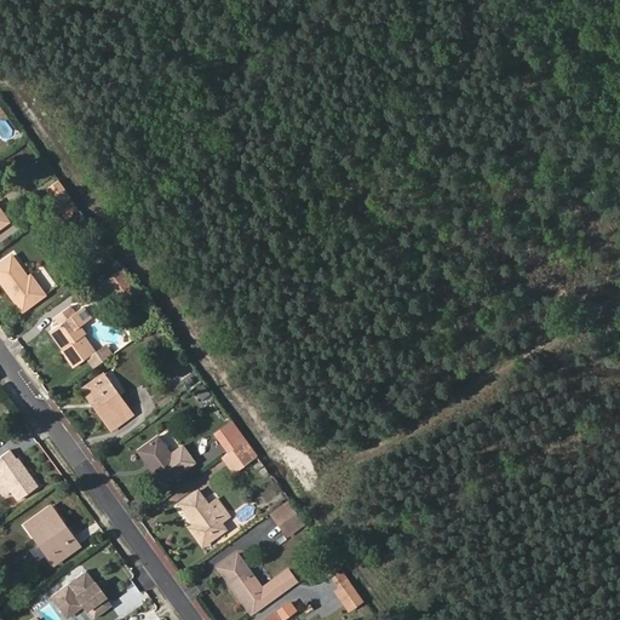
[(45,188),(58,206),(59,205),(72,197),(58,179),(45,188)]
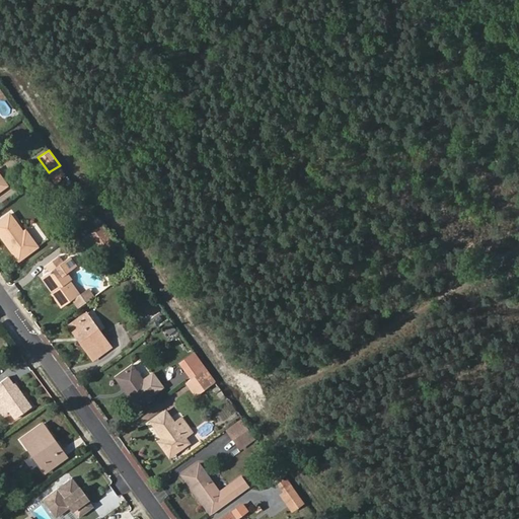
[(55,178),(64,171),(60,165),(50,171),(55,178)]
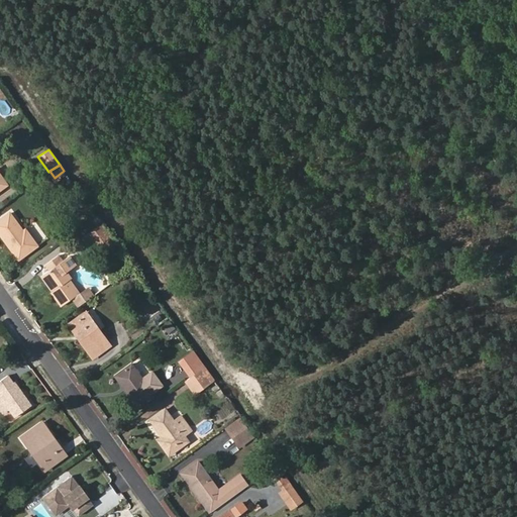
[(22,231),(9,214),(0,220),(0,236),(17,260),(37,246),(28,235),(26,237),(22,231)]
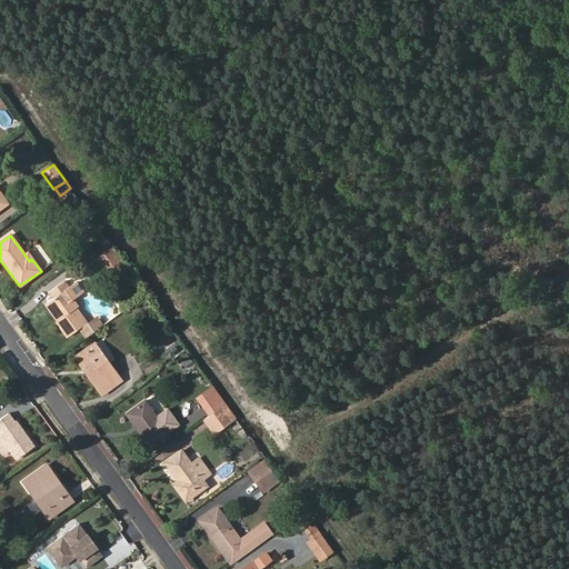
[(120,273),(128,268),(110,243),(95,256),(106,269),(113,263),(120,273)]
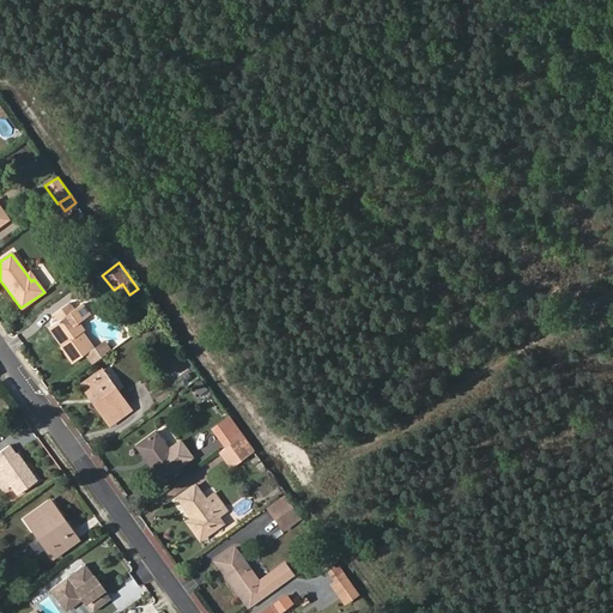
[(53,314),(58,321),(52,326),(62,341),(59,345),(71,364),(84,354),(91,363),(96,360),(89,351),(91,349),(78,332),(83,328),(77,321),(87,313),(79,303),(72,309),(67,303),(53,314)]
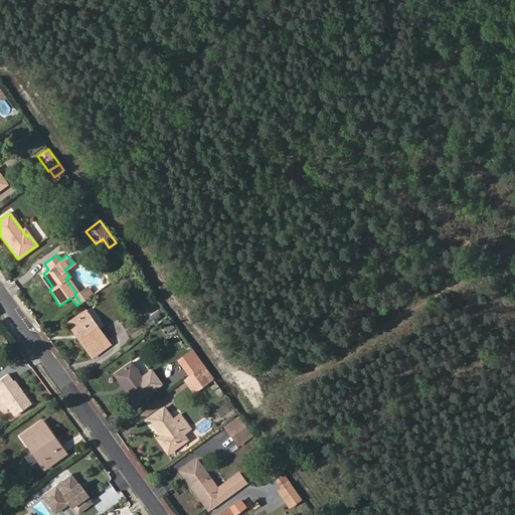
[(43,274),(39,276),(49,290),(52,287),(43,274)]
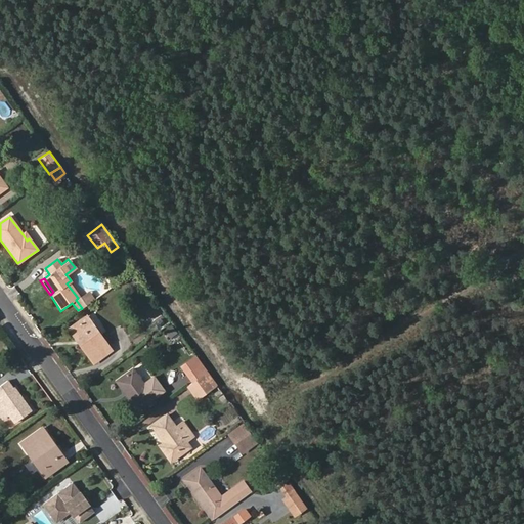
[(82,308),(92,300),(86,293),(78,298),(76,300),(82,308)]
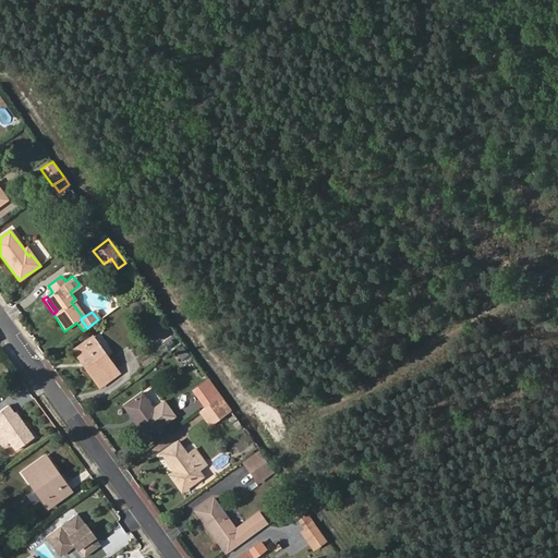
[(77,347),(86,359),(81,363),(98,387),(120,371),(94,335),(77,347)]
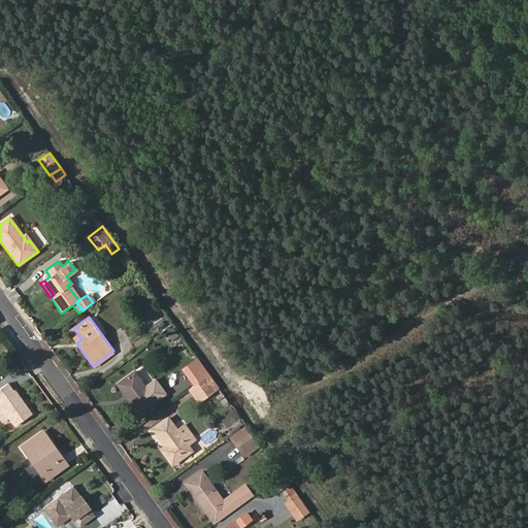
[(73,328),(68,331),(76,343),(81,339),(73,328)]
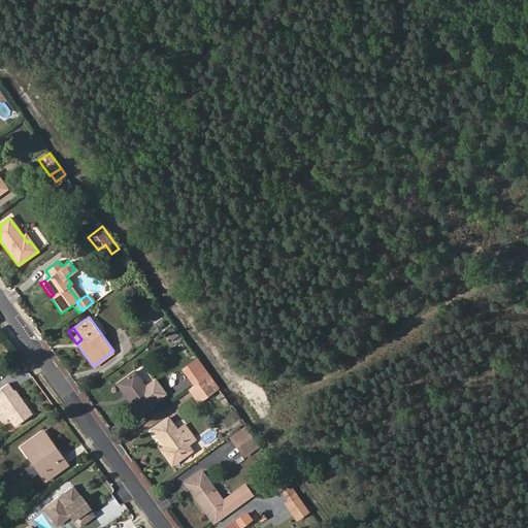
[(143,384),(133,370),(120,380),(133,397),(129,400),(138,413),(165,393),(154,376),(143,384)]
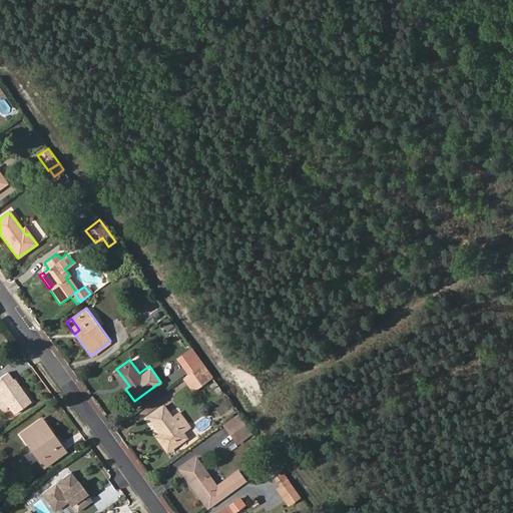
[(213,376),(203,363),(180,380),(190,392),(193,392),(213,376)]
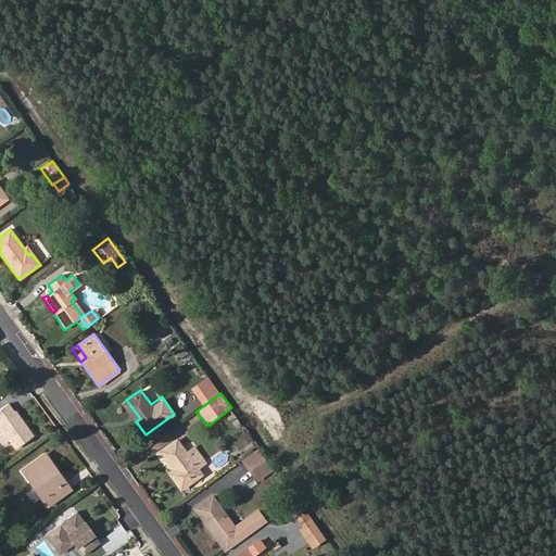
[(126,400),(123,404),(136,421),(140,418),(126,400)]
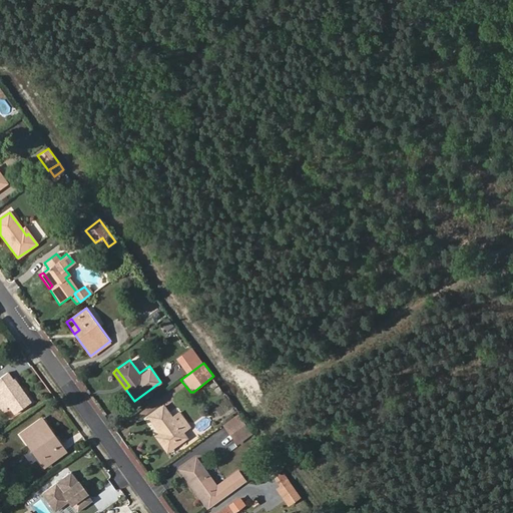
[(31,401),(9,371),(0,378),(0,392),(10,405),(15,413),(31,401)]
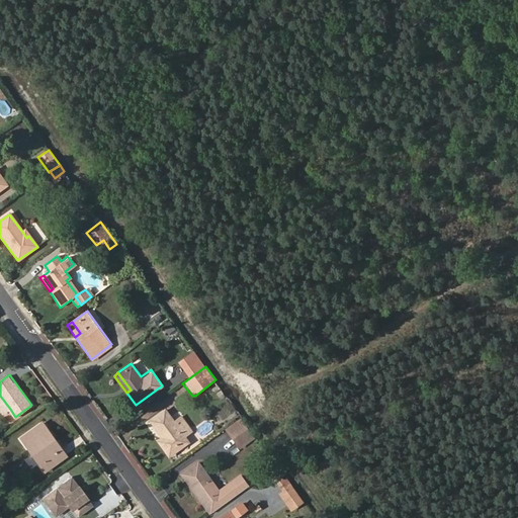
[(0,411),(2,415),(10,409),(0,396),(0,411)]
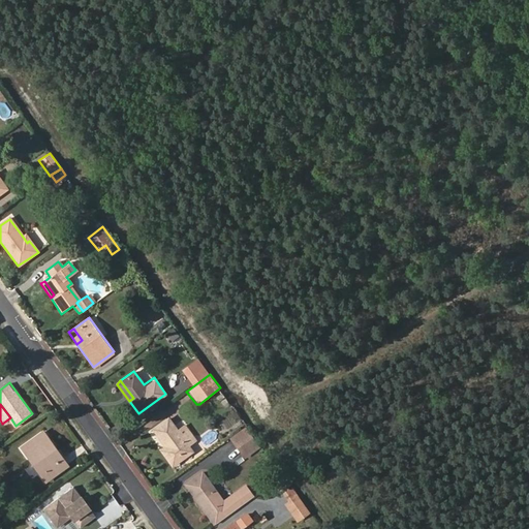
[(176,429),(168,418),(153,429),(166,446),(161,449),(173,465),(192,452),(187,443),(194,438),(184,424),(176,429)]
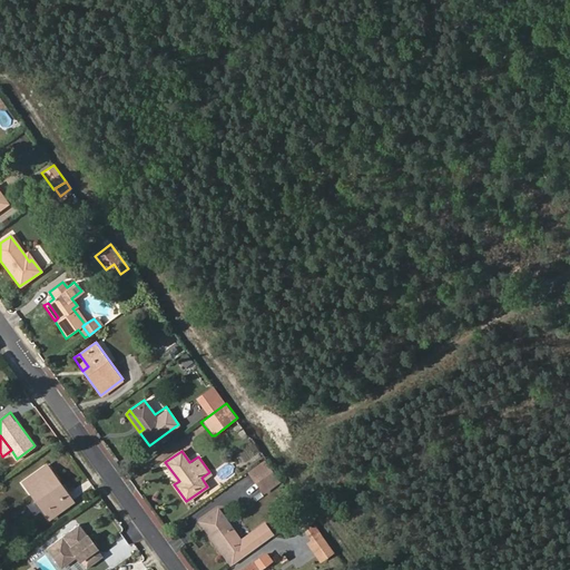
[(263,494),(283,480),(265,455),(245,470),(263,494)]
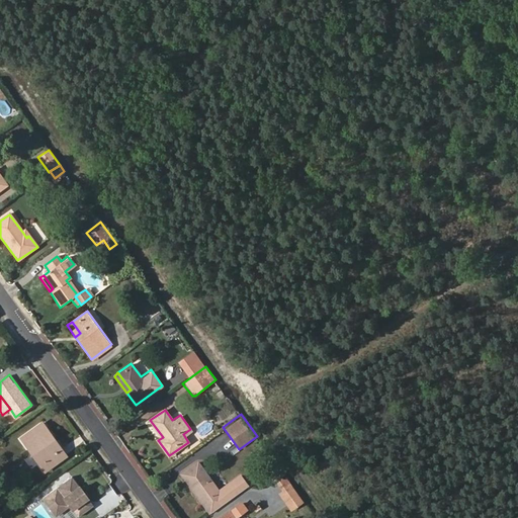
[(67,454),(42,421),(21,436),(46,469),(67,454)]
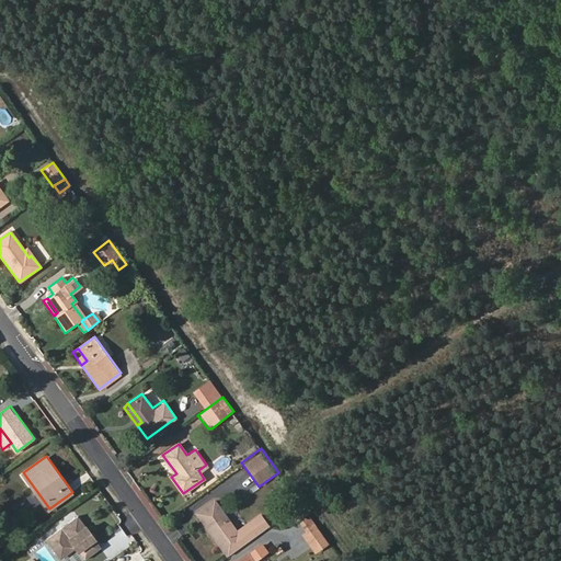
[(213,500),(196,512),(227,554),(270,524),(261,511),(235,529),(213,500)]
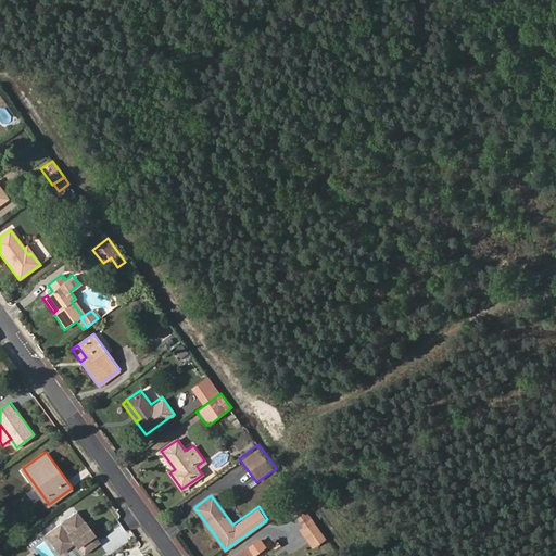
[(101,542),(77,510),(47,533),(57,545),(71,534),(75,542),(84,553),(101,542)]
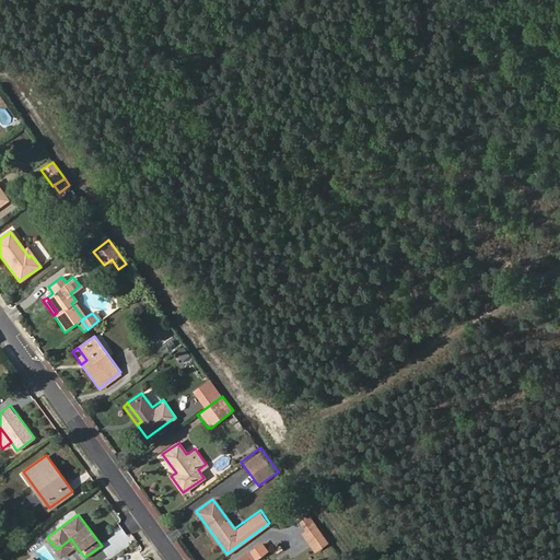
[(302,531),(315,550),(329,541),(317,522),(302,531)]
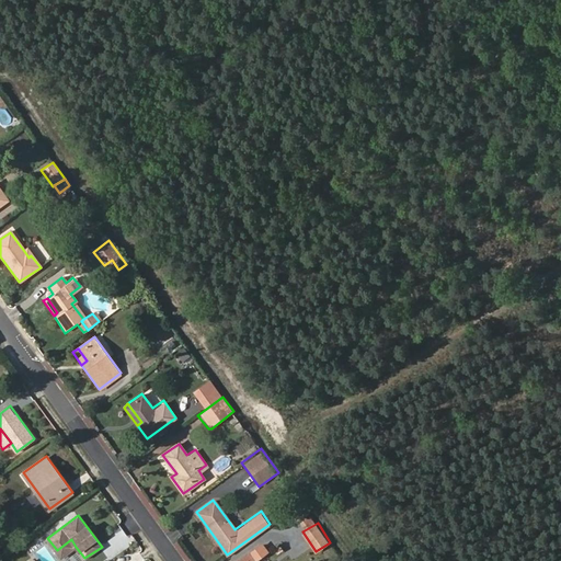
[(57,550),(60,557),(76,547),(71,539),(57,550)]
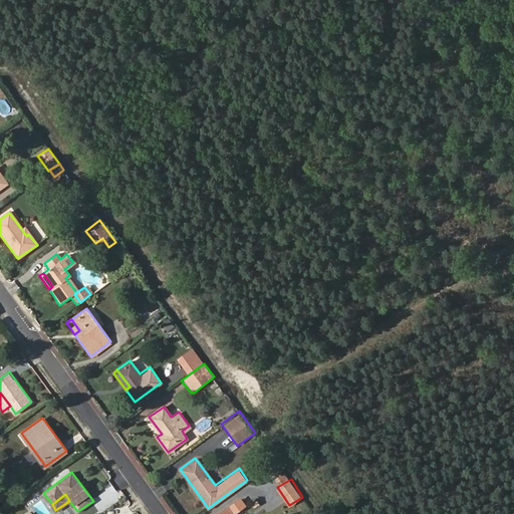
[(247,505),(241,498),(219,513),(233,513),(234,513),(247,505)]
